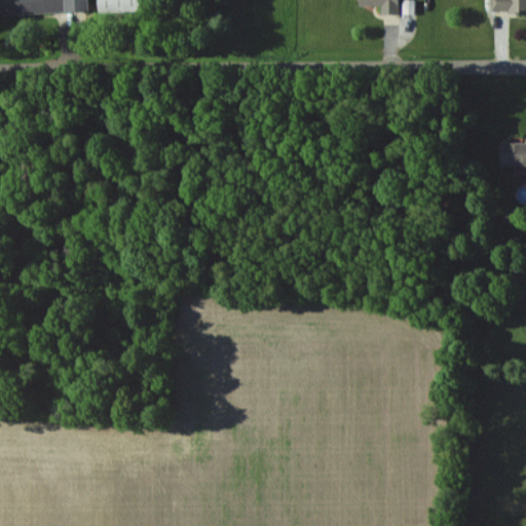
[(85,0),(0,0),(0,15),(86,11),(85,0)]
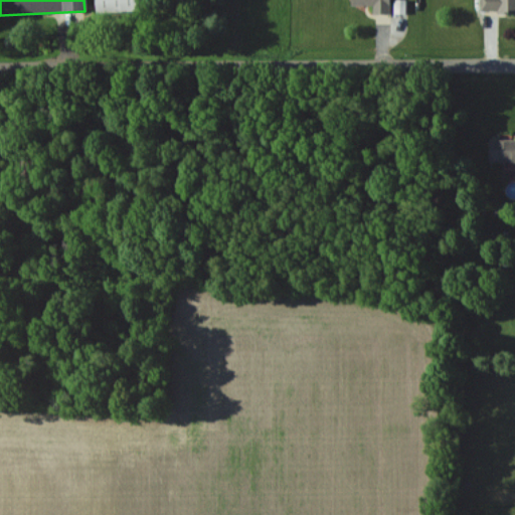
[(94,0),(95,13),(139,13),(138,0),(94,0)]
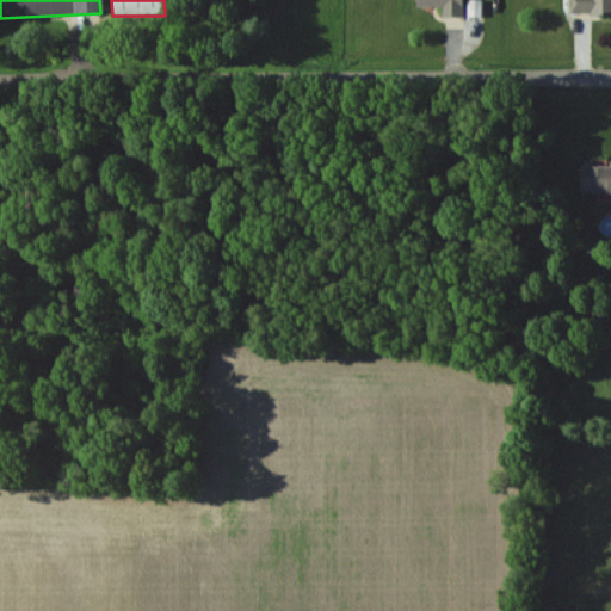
[(461,0),(413,0),(414,7),(440,7),(440,17),(461,17),(461,0)]
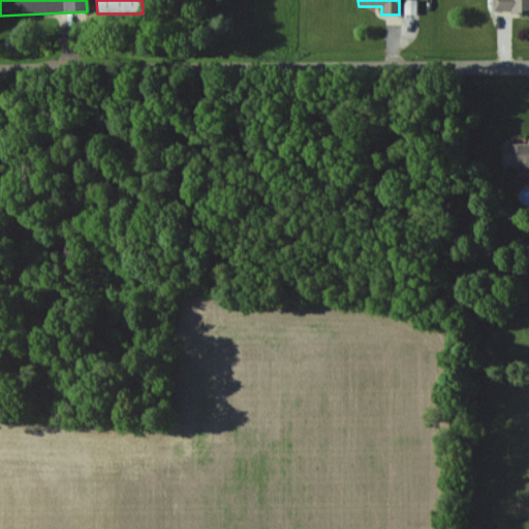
[(528,13),(528,0),(491,0),(492,14),(528,13)]
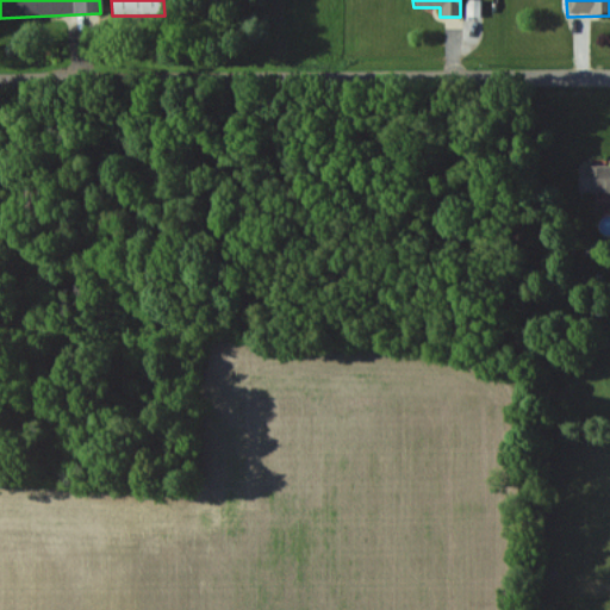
[(609,165),(578,166),(578,193),(609,192),(609,165)]
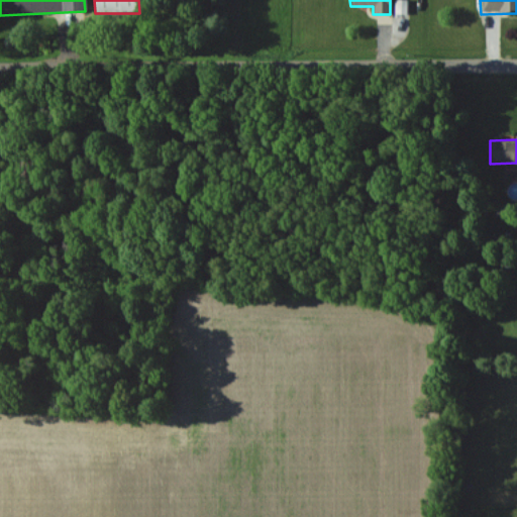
All buildings are outlined.
